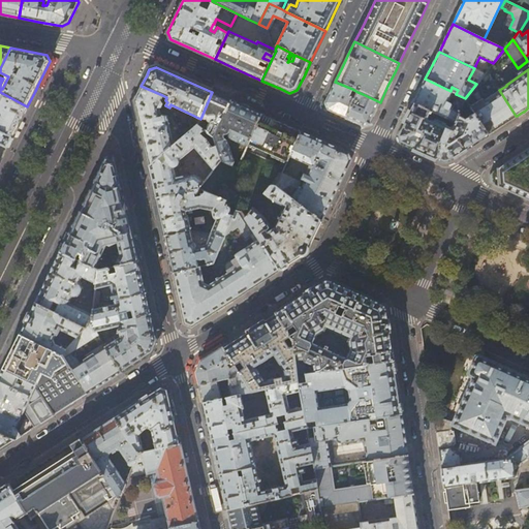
[(485,73),(476,84),(465,98),(475,114),(489,135),(502,126),(517,117),(516,116),(499,90),(487,71),(485,73)]
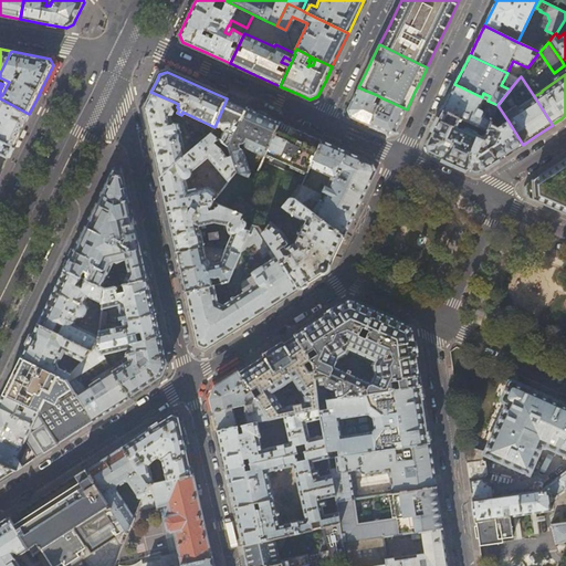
[(485,98),(482,97),(454,84),(449,97),(442,111),(463,119),(489,130),(492,125),(494,118),(479,112),(485,98)]
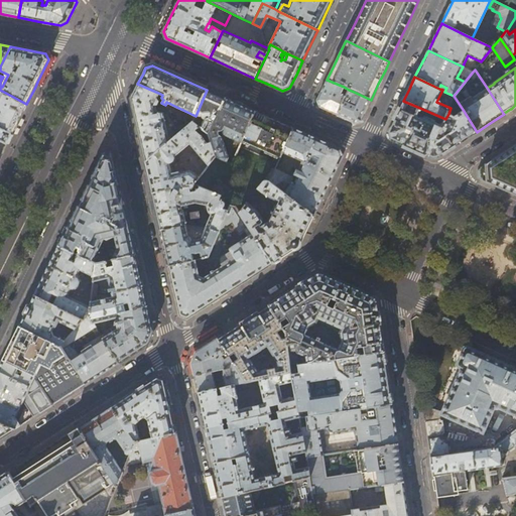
[(344,87),(327,80),(321,90),(317,100),(319,107),(327,110),(337,115),(346,97),(341,94),(344,87)]
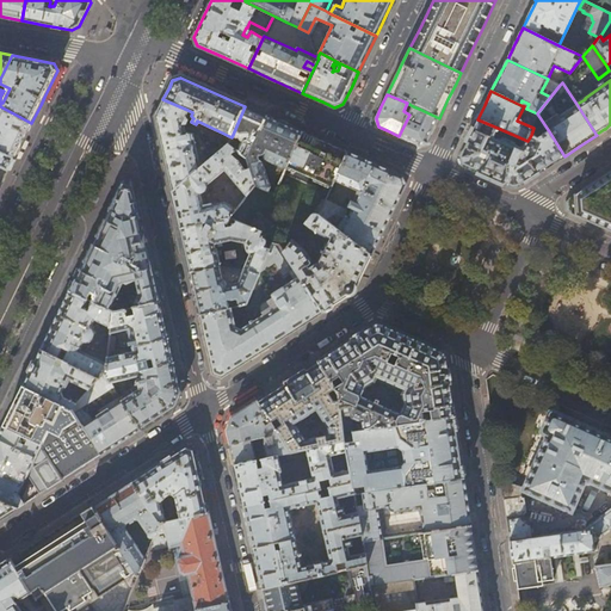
[(187,110),(162,99),(158,109),(154,116),(161,144),(164,156),(172,192),(184,183),(189,178),(202,167),(195,134),(187,131),(184,121),(185,121),(187,118),(185,115),(187,110)]
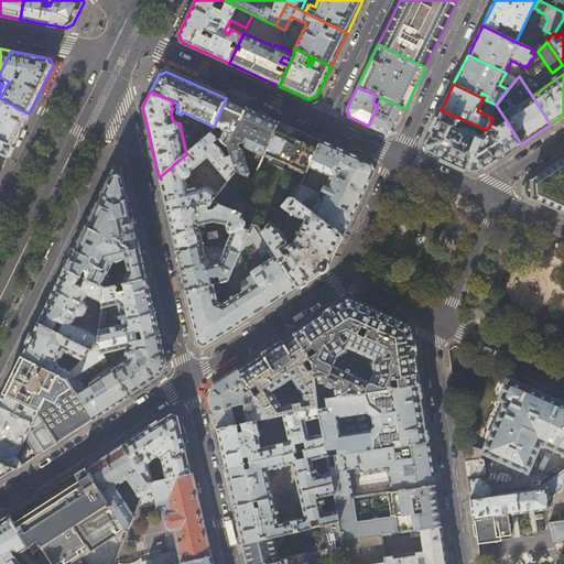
[(21,130),(29,114),(0,98),(0,140),(13,147),(21,130)]
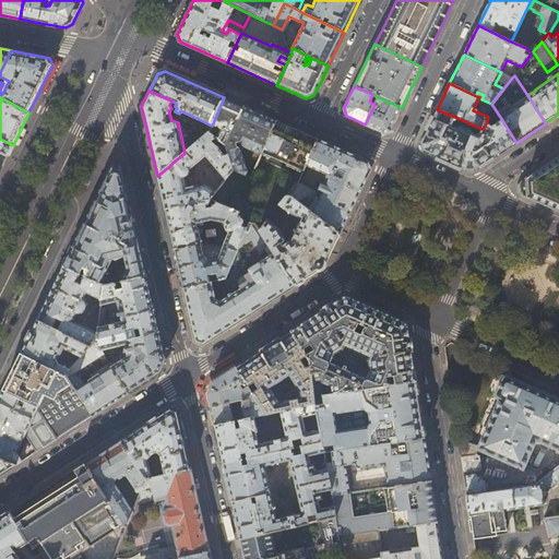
[(234,102),(224,97),(212,126),(209,132),(216,138),(227,145),(244,106),(234,102)]
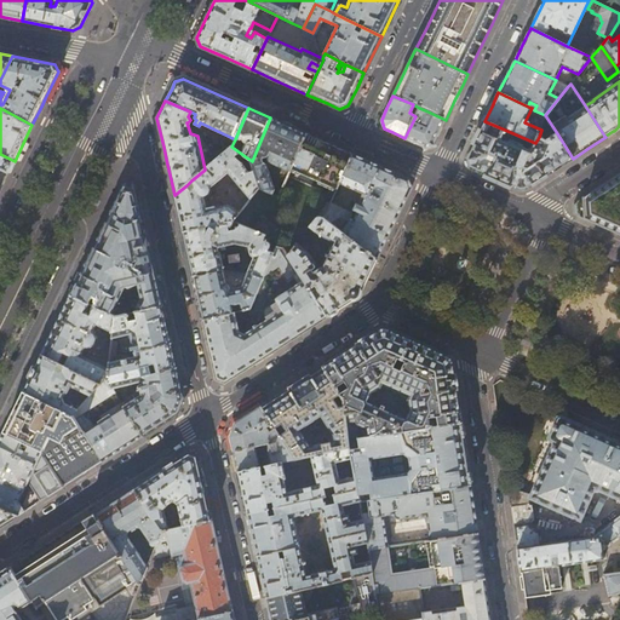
[(415,114),(415,116),(405,138),(415,143),(425,147),(434,144),(438,133),(446,120),(425,110),(422,116),(415,114)]
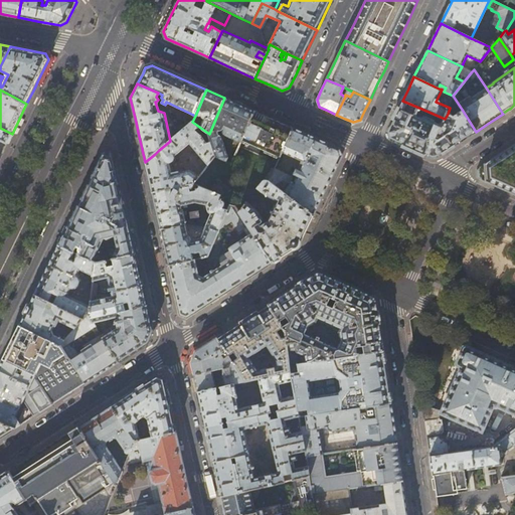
[(240,105),(224,98),(209,134),(208,135),(210,141),(215,156),(230,164),(237,148),(232,146),(227,157),(221,136),(219,134),(221,130),(224,131),(222,134),(240,142),(241,140),(254,111),(240,105)]
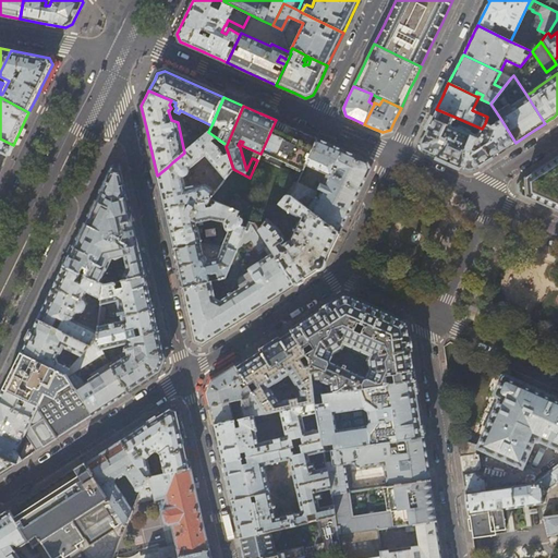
[(455,124),(457,118),(436,109),(428,124),(420,143),(423,150),(445,160),(466,170),(474,169),(492,158),(516,143),(501,120),(492,125),(485,123),(482,129),(477,138),(451,126),(452,123),(455,124)]
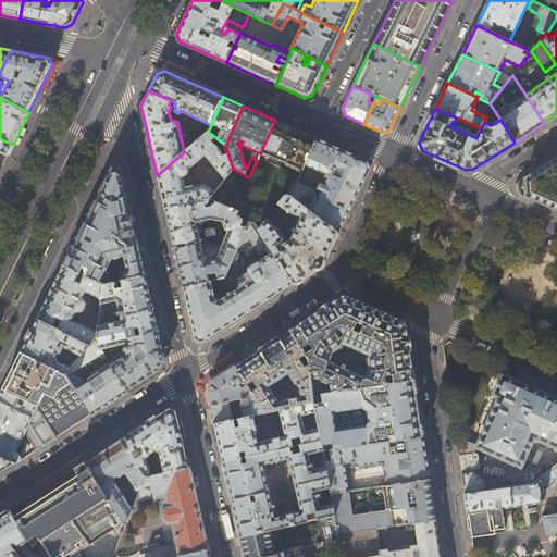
[(297,130),(275,120),(261,151),(302,170),(306,163),(317,138),(297,130)]
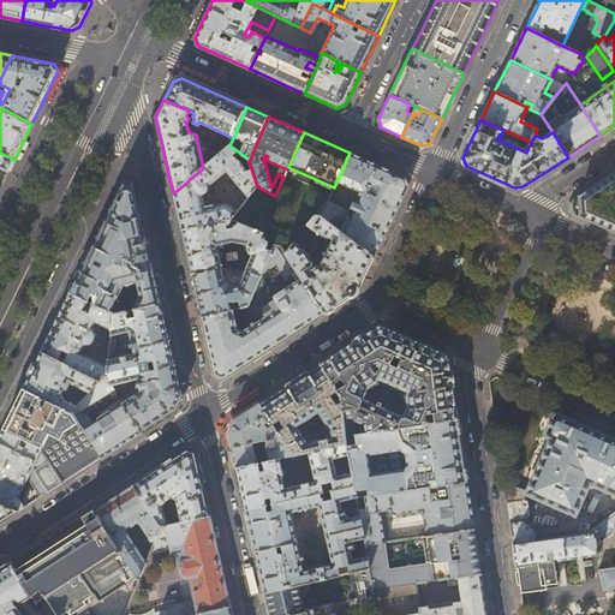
[(234,156),(238,151),(230,145),(203,168),(190,179),(192,186),(189,189),(185,184),(173,193),(177,210),(181,231),(230,220),(231,220),(237,212),(228,204),(226,204),(225,204),(206,208),(202,195),(204,195),(207,192),(208,189),(208,187),(226,172),(249,197),(257,186),(251,168),(246,169),(242,162),(234,156)]
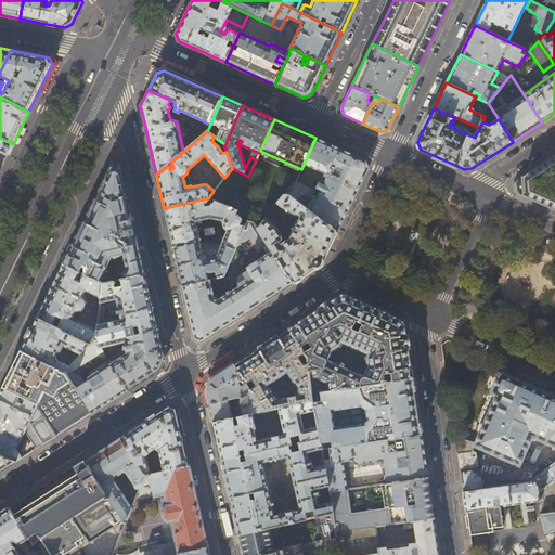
[(0,170),(3,165),(13,144),(0,138),(0,170)]
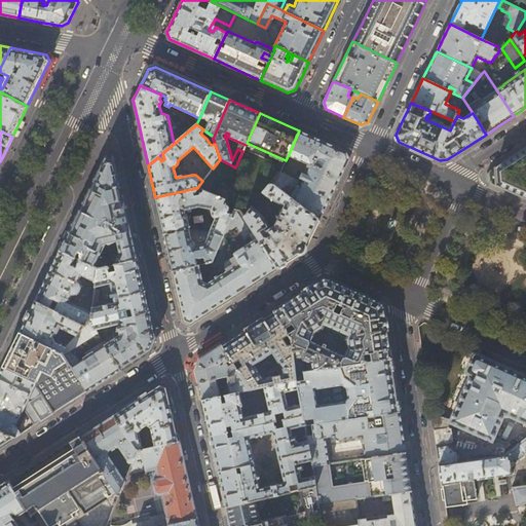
[(299,130),(289,154),(308,163),(303,174),(302,173),(300,178),(304,180),(300,187),(298,186),(300,182),(299,180),(282,172),(274,185),(320,220),(335,188),(349,159),(346,152),(324,142),(299,130)]
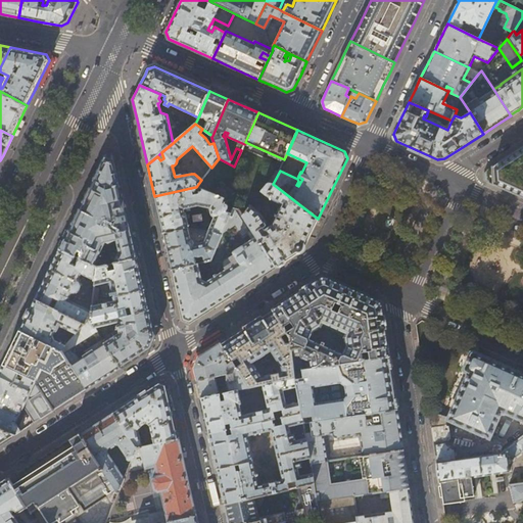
[(522,146),(483,173),(484,180),(522,197),(522,146)]
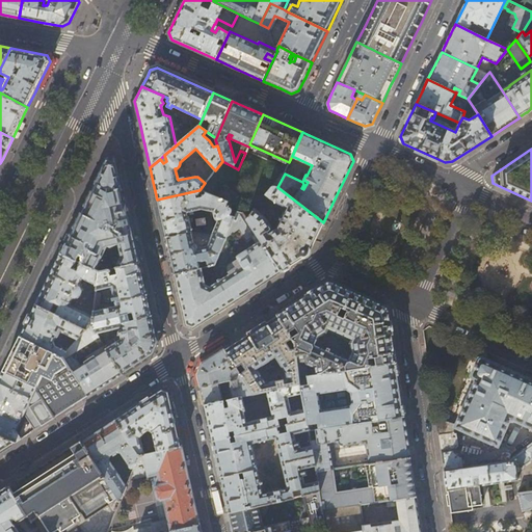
[(115,158),(114,157),(109,156),(107,157),(92,186),(69,235),(60,253),(95,270),(107,246),(110,247),(117,244),(121,256),(116,264),(114,262),(101,265),(98,271),(109,269),(115,268),(139,263),(136,246),(125,196),(115,158)]
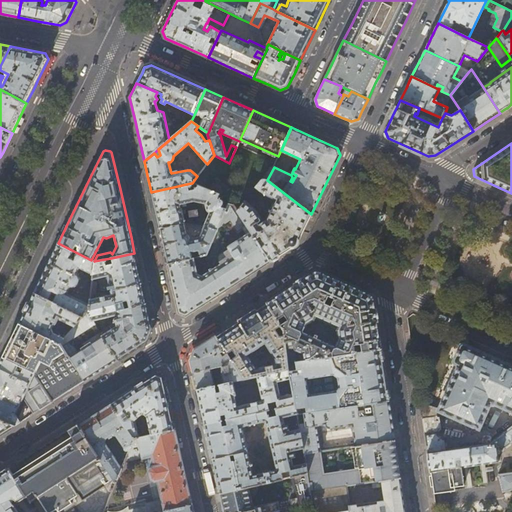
[(304,229),(311,214),(267,180),(266,181),(265,180),(263,180),(261,181),(260,182),(255,187),(265,195),(276,200),(265,221),(260,225),(259,223),(260,222),(260,218),(254,209),(244,202),(238,211),(256,239),(261,236),(266,245),(262,248),(270,261),(281,254),(292,247),(295,245),(297,242),(304,229)]
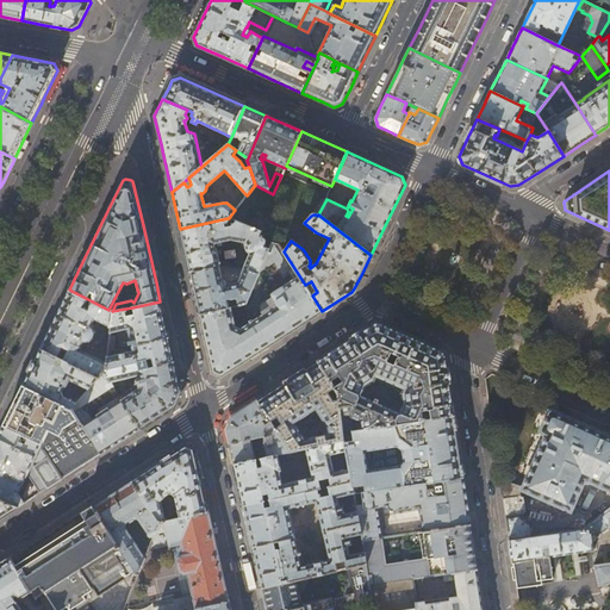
[(228,218),(180,229),(185,249),(186,251),(191,272),(221,265),(216,248),(215,243),(231,240),(244,243),(247,254),(249,254),(243,268),(244,268),(259,273),(274,236),(228,218)]
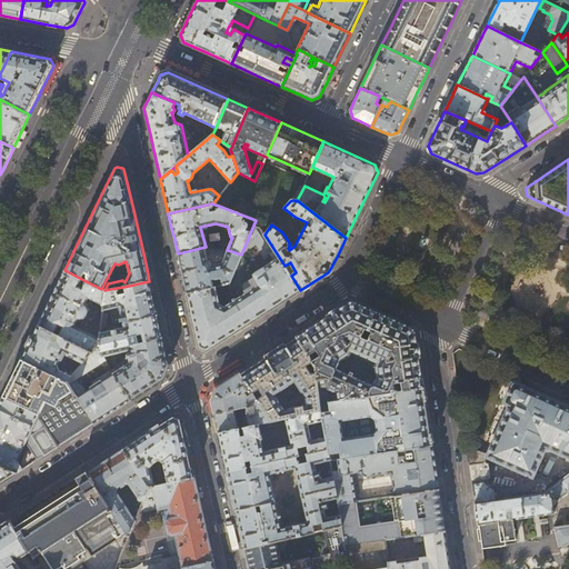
[(265,235),(256,220),(241,255),(229,283),(187,293),(192,321),(199,348),(207,351),(275,307),(300,290),(291,276),(285,266),(265,235)]
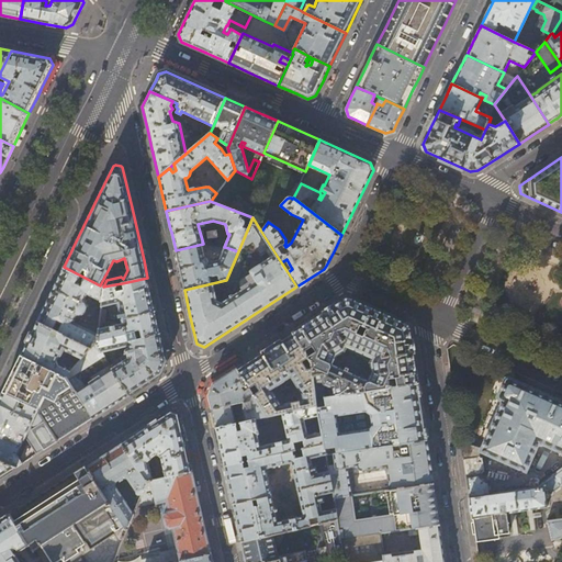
[(203,244),(176,250),(180,270),(184,290),(226,280),(238,251),(225,247),(220,260),(209,261),(208,259),(205,257),(203,244)]
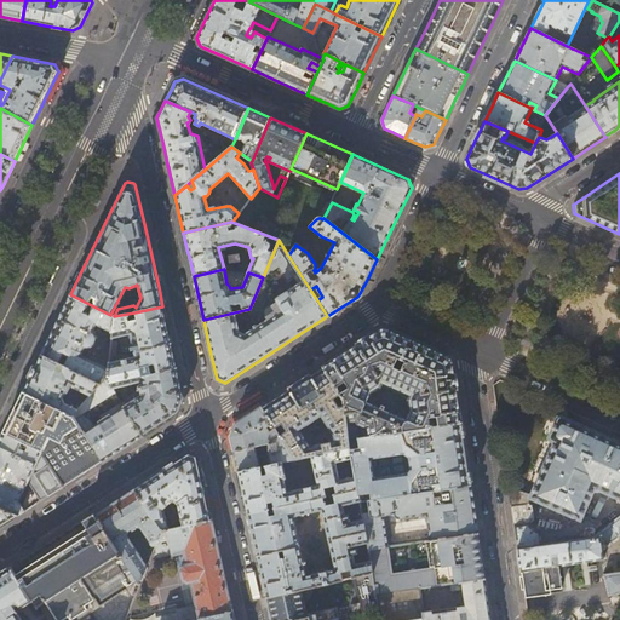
[(114,316),(110,315),(70,294),(53,328),(41,354),(58,362),(63,354),(68,356),(63,365),(102,383),(107,378),(108,372),(109,362),(110,355),(98,355),(92,360),(81,355),(85,348),(87,348),(90,348),(91,348),(92,345),(95,339),(95,338),(93,334),(92,332),(96,325),(113,332),(114,316)]
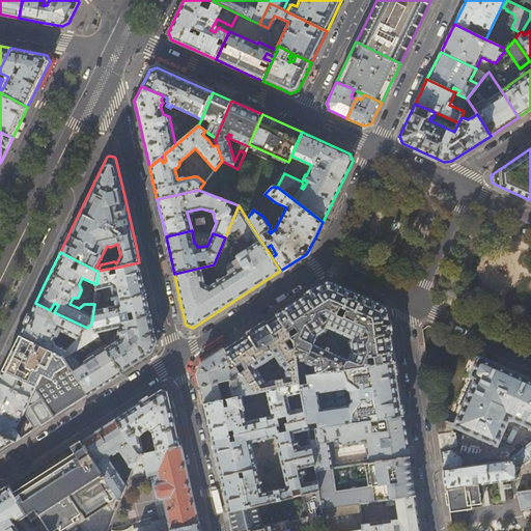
[(142,276),(139,262),(115,268),(116,273),(110,275),(109,269),(98,271),(96,284),(95,289),(112,285),(115,300),(146,294),(142,276)]
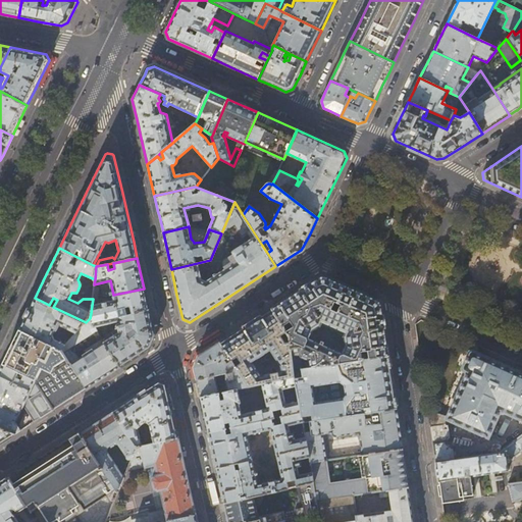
[(322,276),(320,277),(296,293),(271,308),(289,336),(294,370),(301,369),(303,369),(301,356),(306,359),(309,358),(310,368),(388,356),(381,304),(380,302),(378,300),(367,295),(338,282),(326,276),(325,276),(323,276),(322,276)]
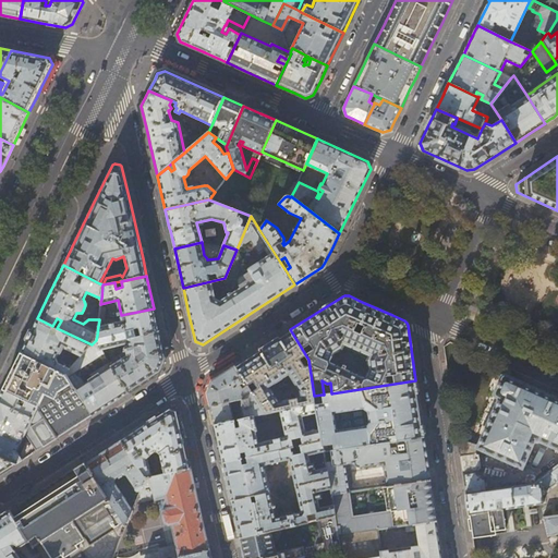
[(157,319),(154,308),(121,315),(122,320),(98,326),(97,335),(96,340),(101,349),(124,343),(123,339),(159,330),(157,319)]
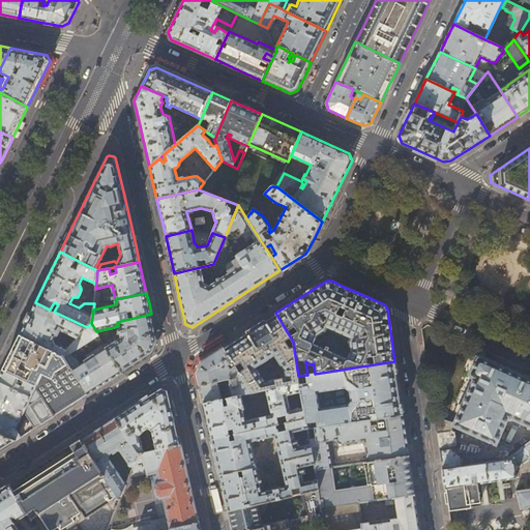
[(54,312),(50,310),(35,302),(29,314),(20,333),(62,355),(67,349),(56,344),(53,340),(56,333),(58,334),(60,329),(78,337),(87,327),(54,312)]
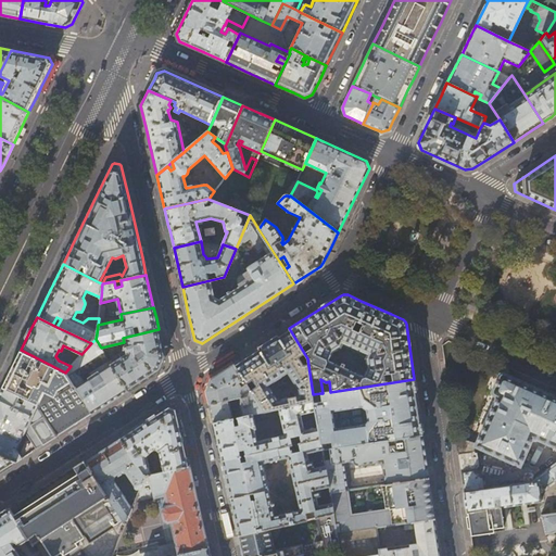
[(314,400),(313,394),(307,358),(289,328),(258,349),(234,364),(265,412),(279,407),(314,400)]
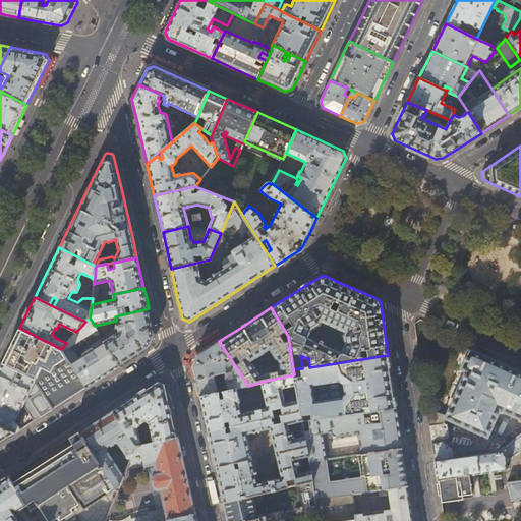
[(152,325),(149,308),(115,316),(116,321),(119,321),(120,324),(118,324),(117,325),(119,331),(107,339),(102,332),(99,333),(102,338),(120,366),(133,357),(150,347),(155,335),(152,325)]
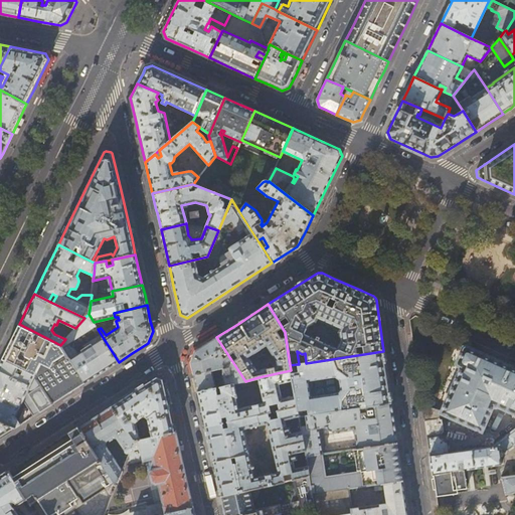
[(94,322),(89,314),(84,318),(75,328),(65,339),(60,345),(62,347),(96,326),(94,322)]
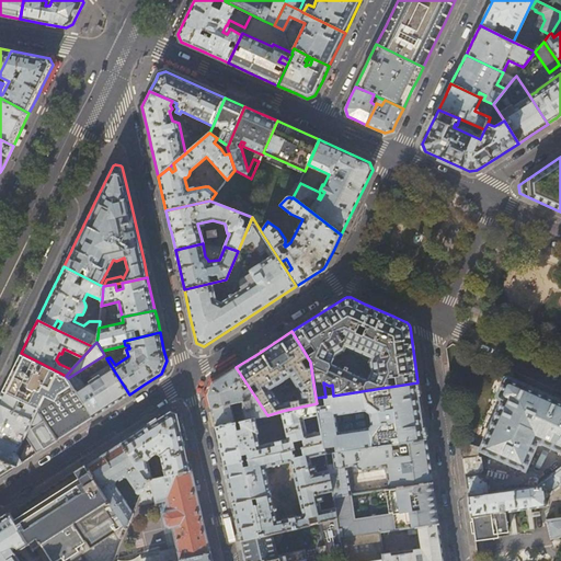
[(68,378),(66,376),(21,353),(12,370),(2,391),(37,408),(57,441),(65,435),(82,424),(93,418),(77,391),(68,378)]
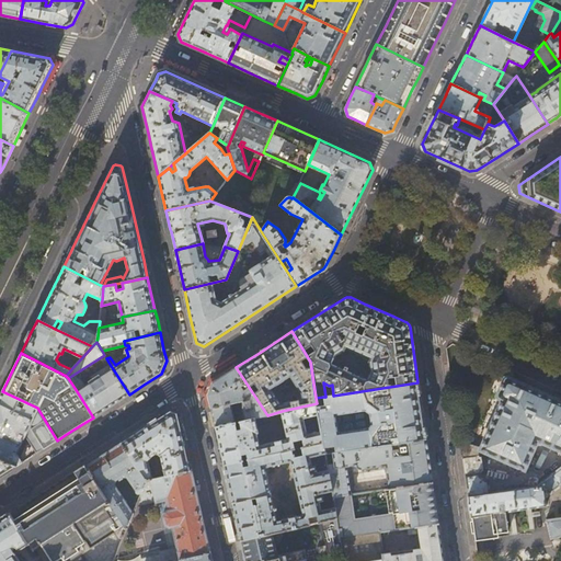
[(93,379),(77,391),(93,418),(107,408),(129,395),(110,364),(92,376),(93,379)]
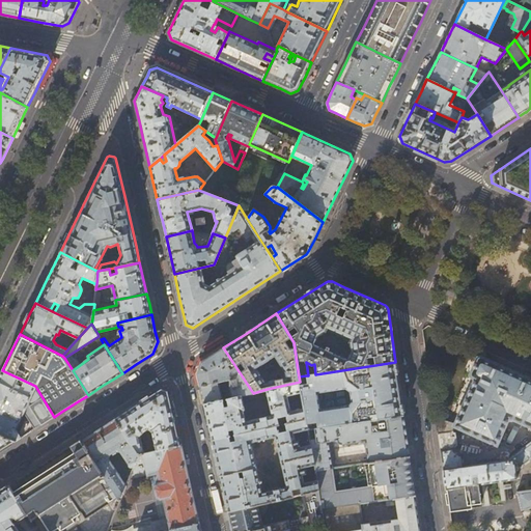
[(243,395),(253,393),(223,347),(208,358),(201,362),(197,373),(200,390),(203,404),(223,399),(219,382),(227,380),(230,394),(225,395),(226,399),(243,395)]
